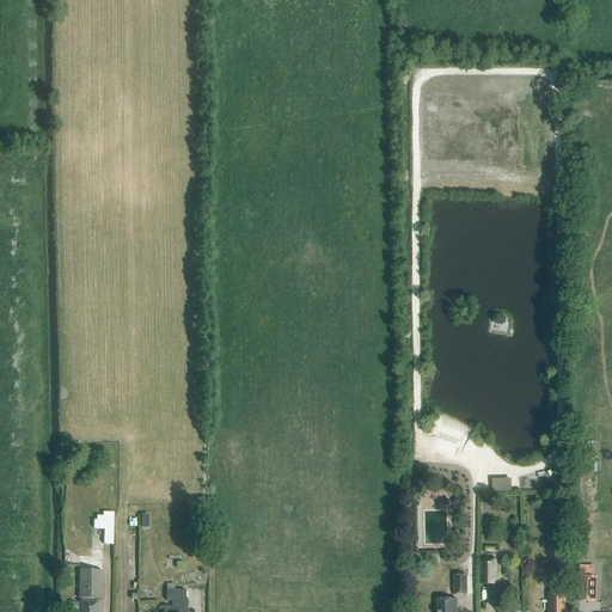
[(493,320),(495,323),(502,325),(506,323),(506,319),(503,316),(497,314),(494,317),(493,320)]
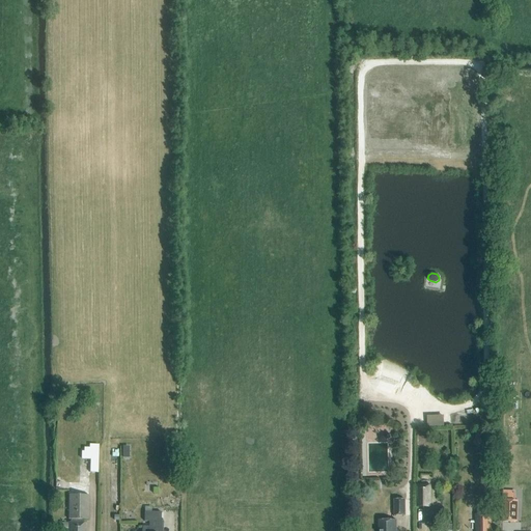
[(444,425),(444,415),(427,414),(427,425),(444,425)]
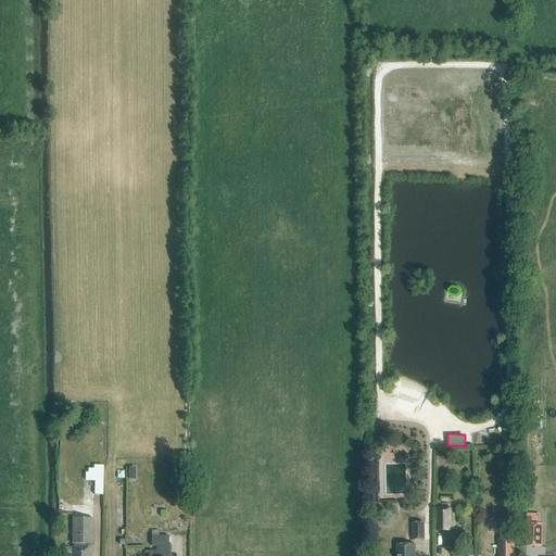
[(503,454),(494,462),(503,471),(512,464),(503,454)]
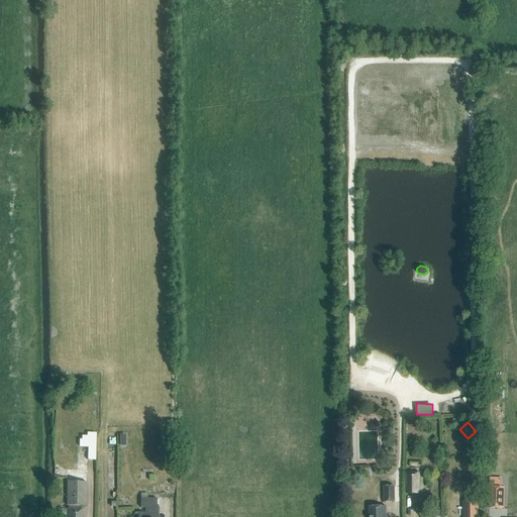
[(96,433),(87,433),(87,436),(81,435),(81,440),(80,440),(80,447),(87,447),(87,460),(95,460),(96,433)]
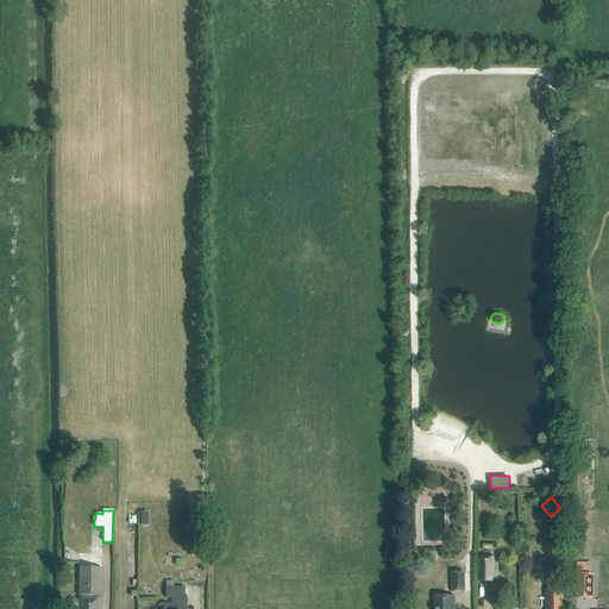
[(199,513),(189,513),(189,525),(201,525),(201,518),(199,518),(199,513)]
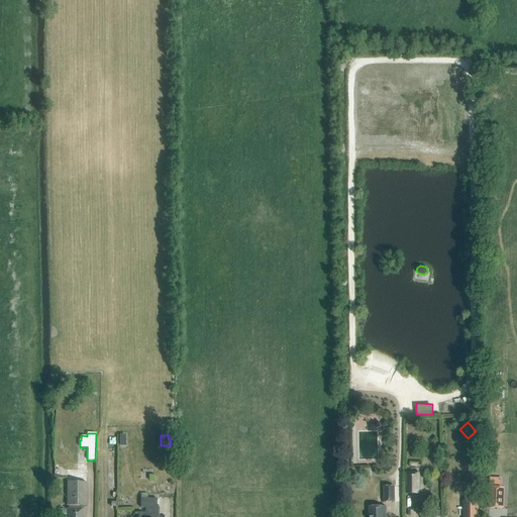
[(419,494),(419,473),(407,473),(407,494),(419,494)]
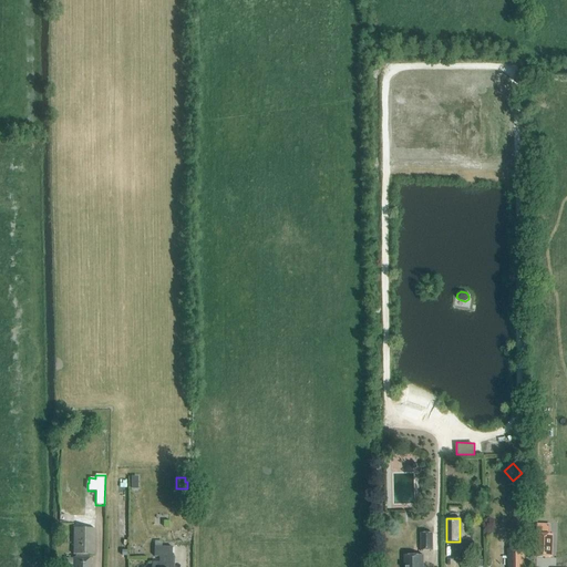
[(537,525),(537,534),(549,535),(549,525),(537,525)]
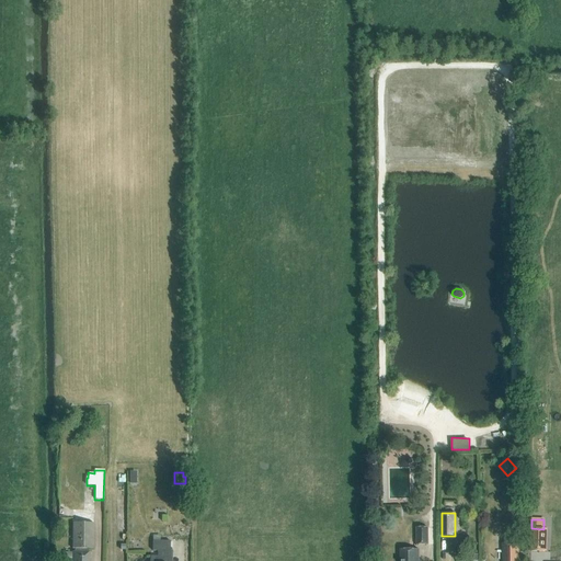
[(94,524),(73,524),(73,549),(76,549),(76,552),(73,552),(72,560),(90,560),(91,552),(89,552),(89,549),(94,549),(94,524)]
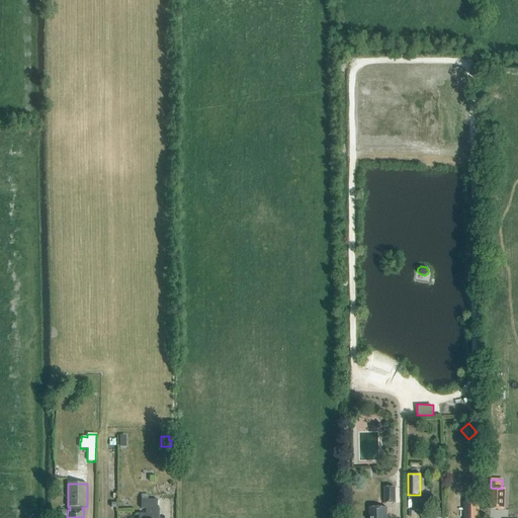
[(383,503),(394,503),(394,488),(383,488),(383,503)]
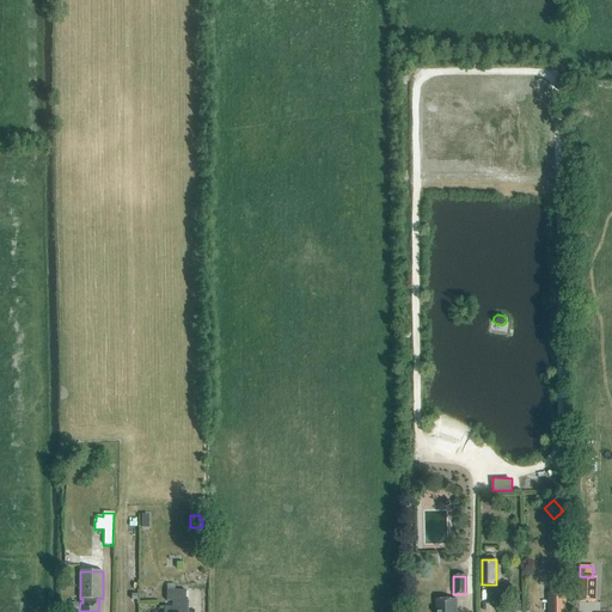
[(580,576),(579,601),(597,603),(597,577),(593,577),(580,576)]
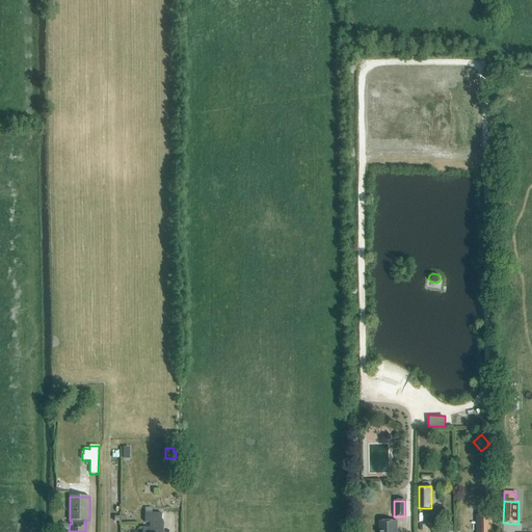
[(162,531),(163,521),(161,521),(161,513),(144,512),(144,523),(150,523),(150,528),(143,528),(142,531),(162,531)]
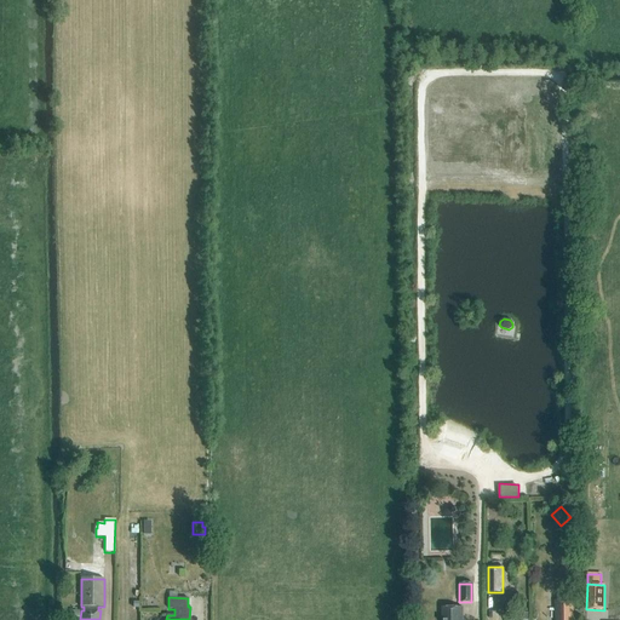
[(555,619),(573,619),(573,601),(556,602),(555,619)]
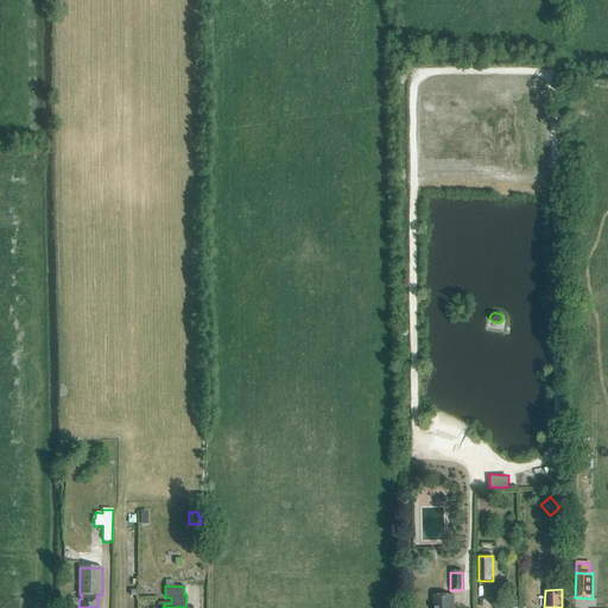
[(434,596),(432,607),(451,607),(453,596),(434,596)]
